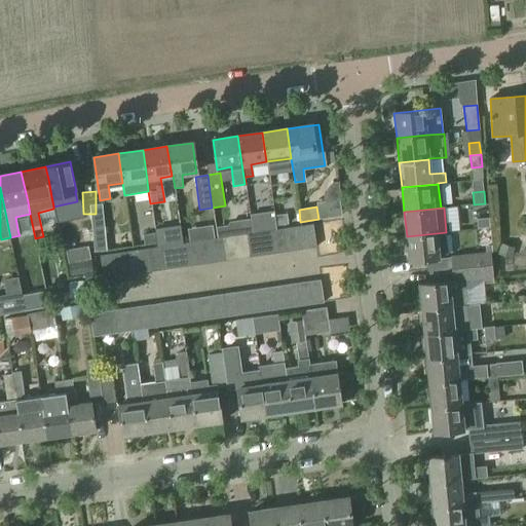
[(287,214),(274,215),(276,225),(288,223),(287,214)]
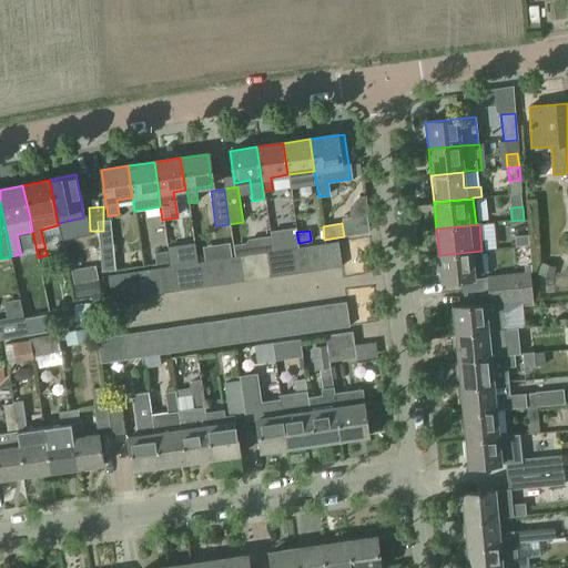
[(296,232),(270,236),(270,240),(271,250),(297,246),(297,243),(298,243),(296,232)]
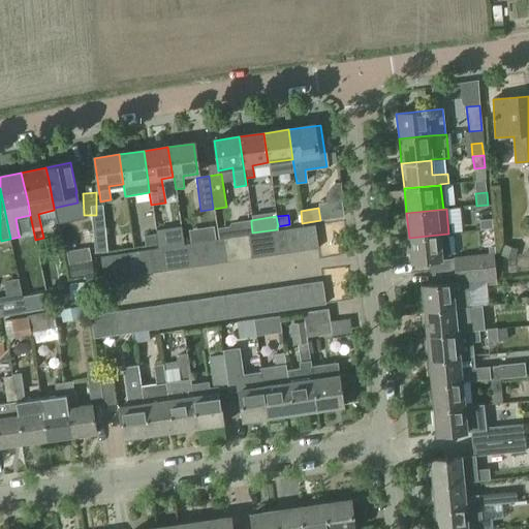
[(492,219),(478,220),(479,230),(493,229),(492,219)]
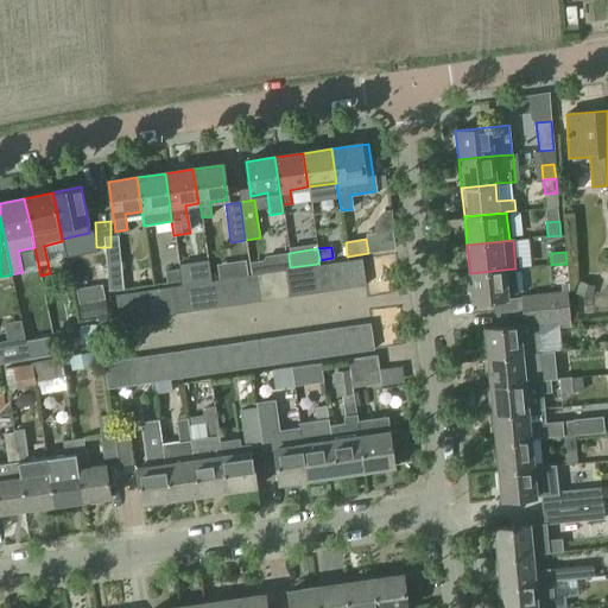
[(261,260),(248,263),(251,276),(257,274),(271,272),(285,271),(290,270),(290,267),(289,257),(261,260)]
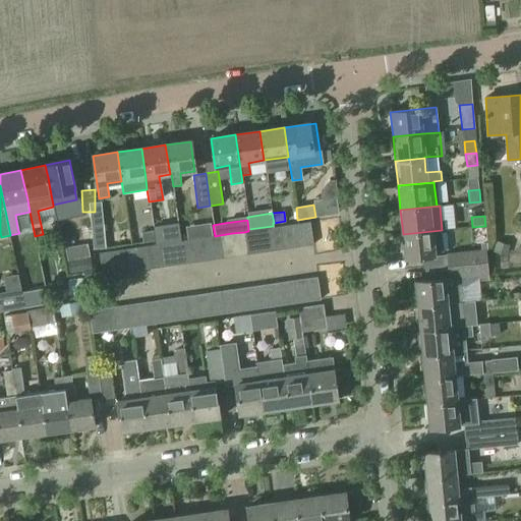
[(309,222),(292,225),(295,247),(313,244),(309,222)]
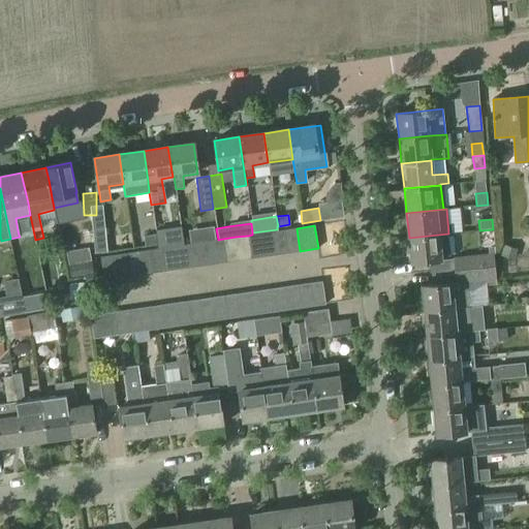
[(214,226),(204,228),(206,242),(211,241),(216,240),(214,226)]
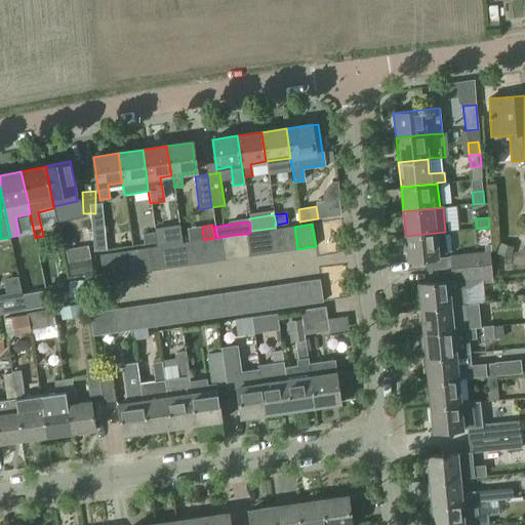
[(104,226),(91,227),(94,252),(106,250),(104,226)]
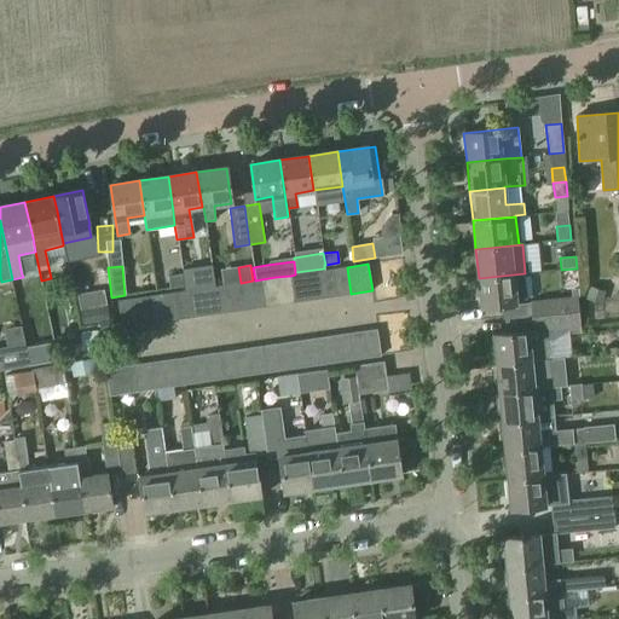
[(347,267),(333,270),(337,296),(351,294),(347,267)]
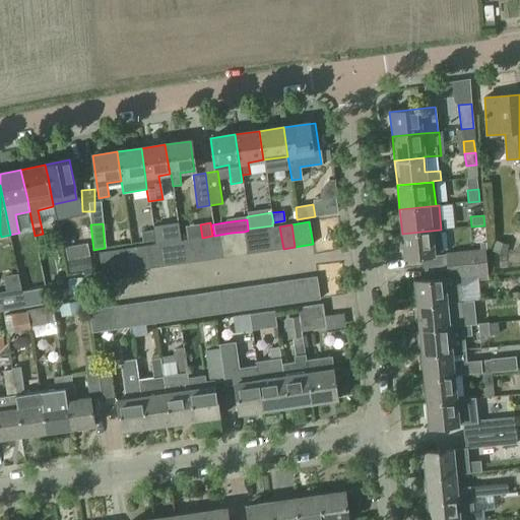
[(279,226),(268,228),(271,250),(283,249),(279,226)]
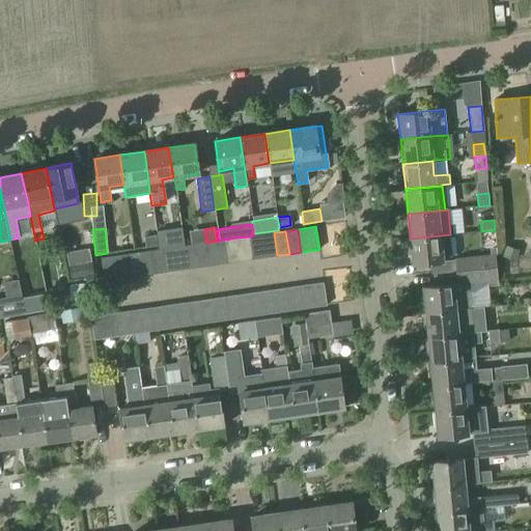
[(274,232),(261,234),(264,257),(277,255),(274,232)]
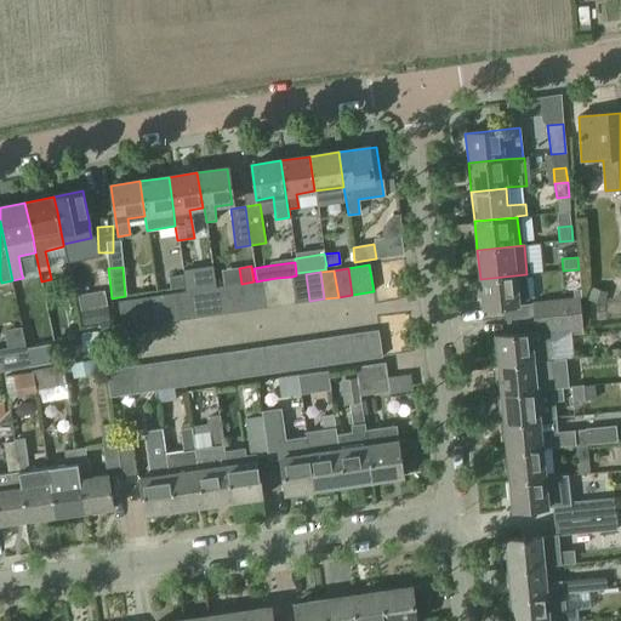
[(198,273),(183,275),(184,288),(199,285),(198,273)]
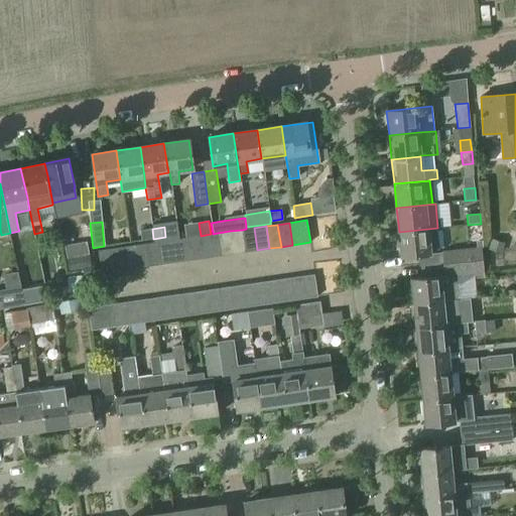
[(254,228),(242,230),(245,252),(257,250),(254,228)]
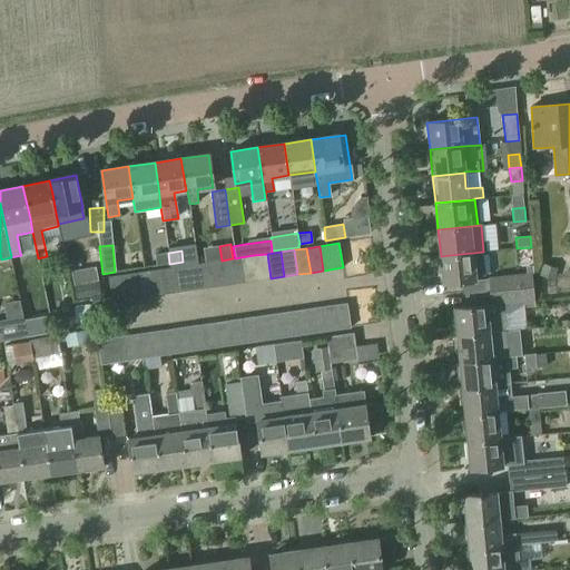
[(483,252),(441,256),(443,283),(475,279),(485,279),(483,252)]
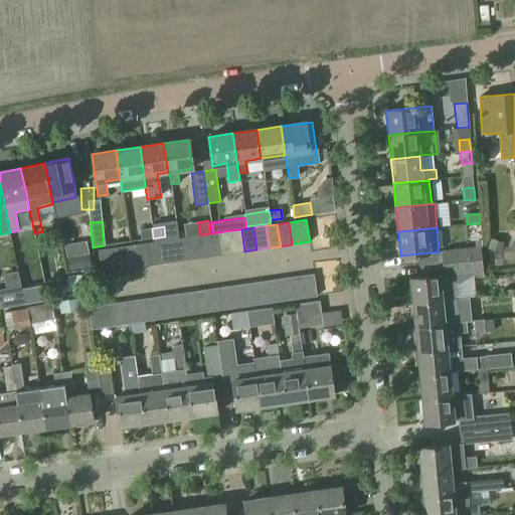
[(152,228),(140,230),(141,240),(153,238),(152,228)]
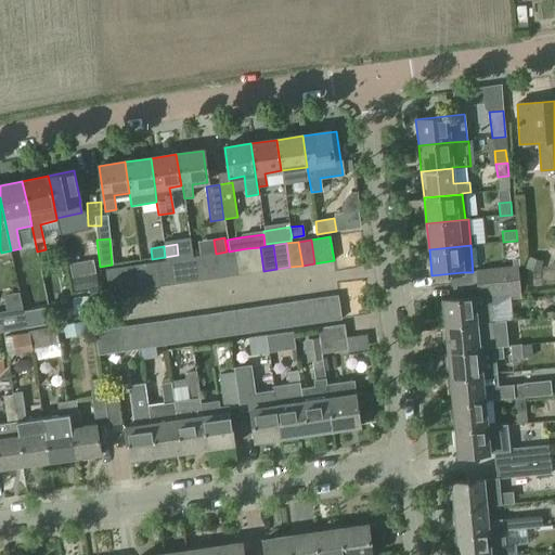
[(260,247),(247,248),(250,273),(263,271),(260,247)]
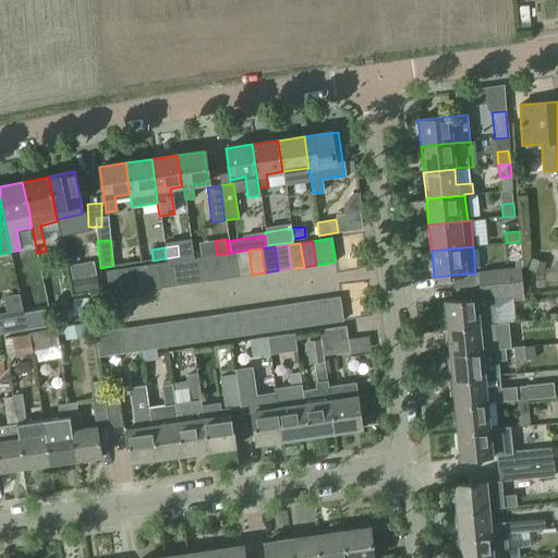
[(249,250),(235,252),(239,276),(252,275),(249,250)]
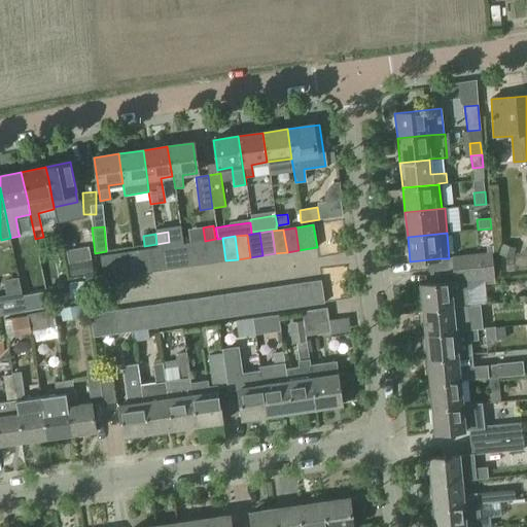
[(215,239),(210,240),(214,262),(225,260),(222,238),(217,239),(215,239)]
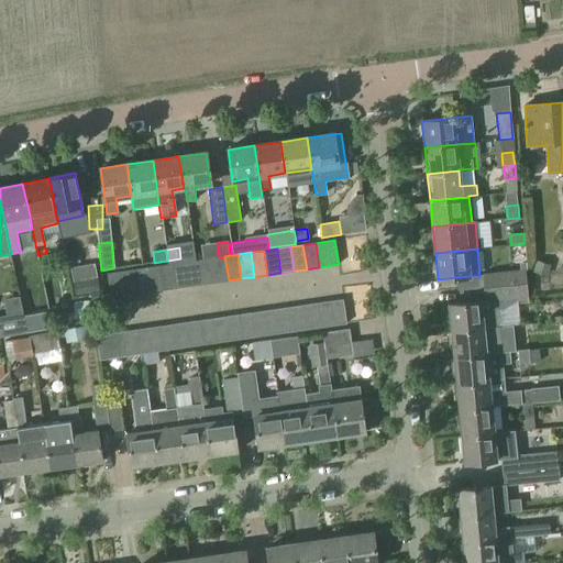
[(219,257),(211,258),(214,283),(229,280),(224,256),(219,257)]
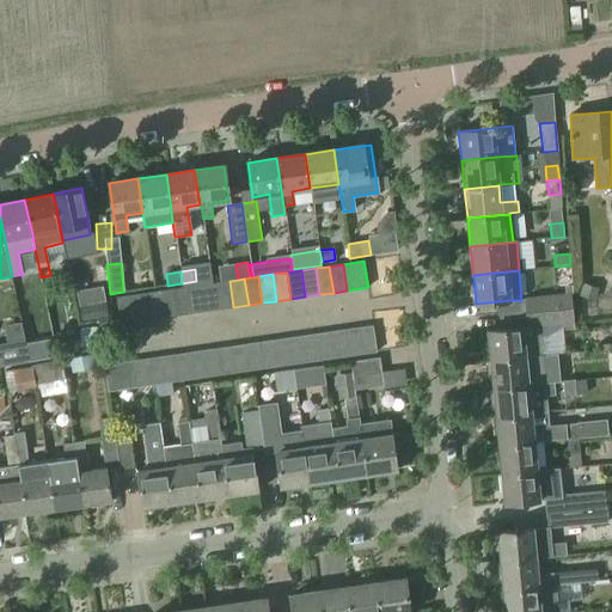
[(230,281),(215,283),(220,310),(233,307),(230,281)]
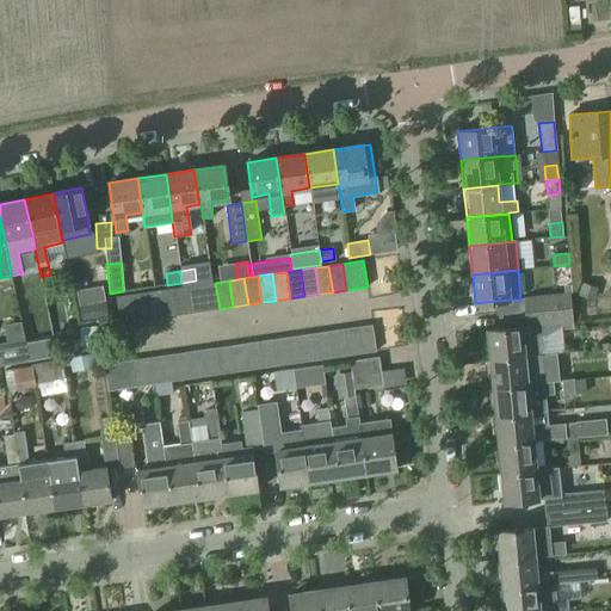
[(215,283),(201,284),(205,310),(220,309),(215,283)]
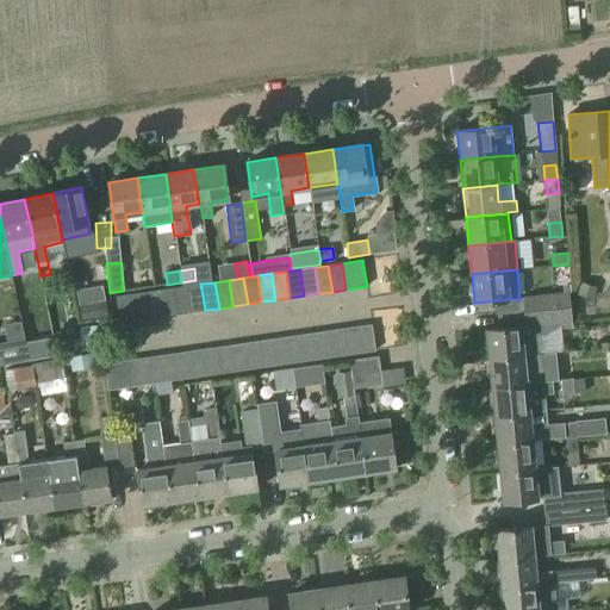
[(582,282),(578,294),(591,299),(596,288),(582,282)]
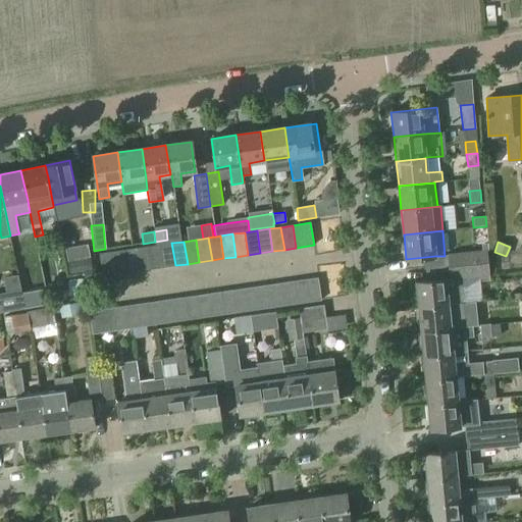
[(171,243),(160,245),(163,267),(175,265),(171,243)]
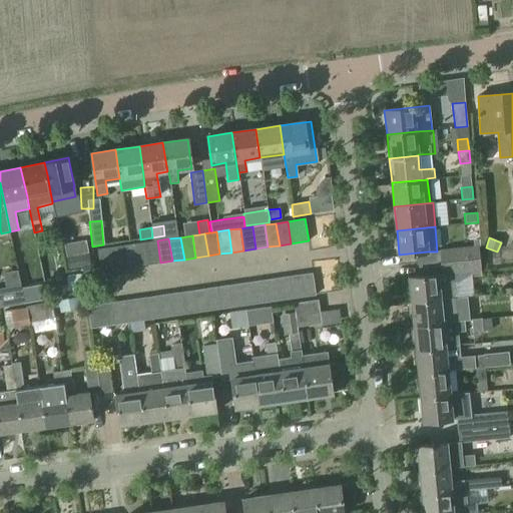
[(157,240),(145,242),(148,265),(160,263),(157,240)]
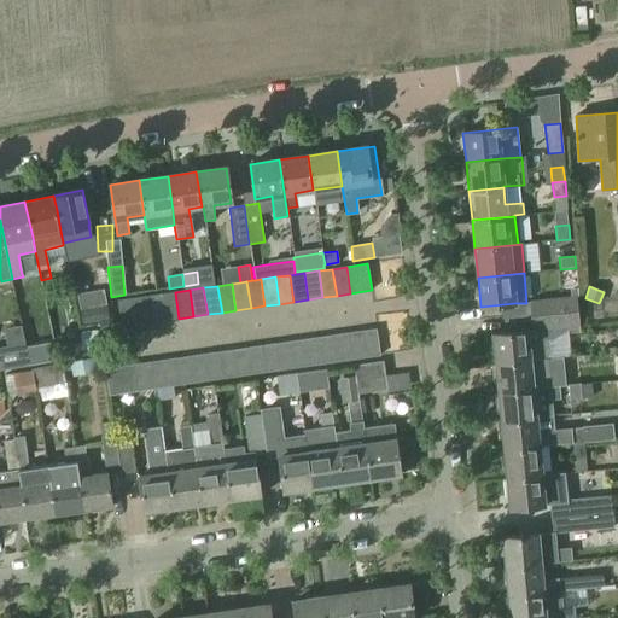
[(175,292),(161,295),(164,321),(179,319),(175,292)]
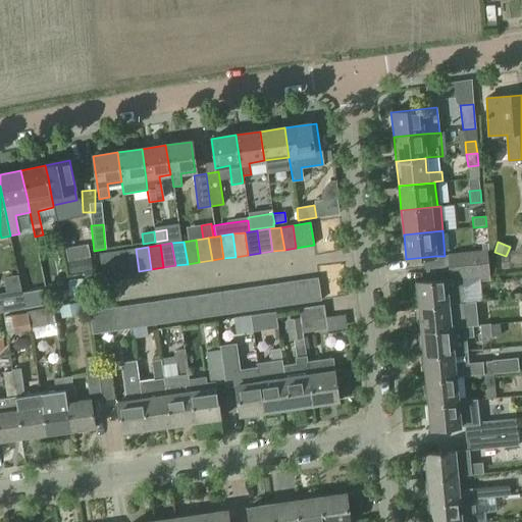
[(136,249),(123,250),(126,272),(139,271),(136,249)]
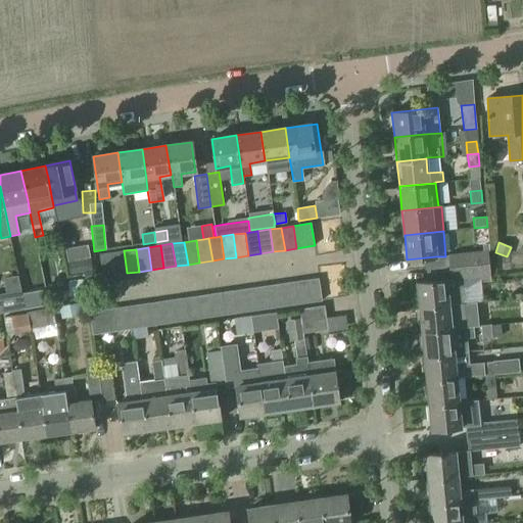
[(0,273),(26,273),(25,250),(0,250),(0,273)]
